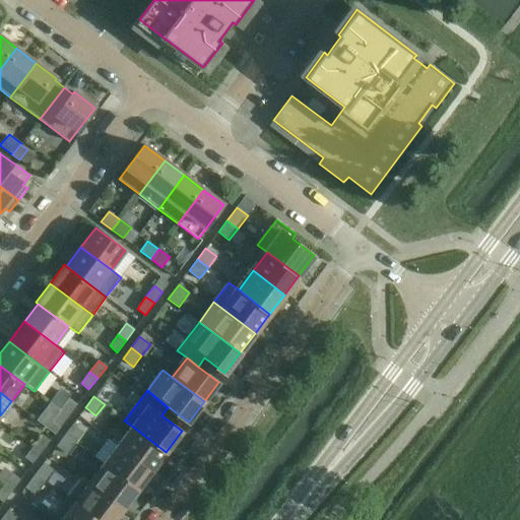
[(60,410),(68,416),(77,405),(69,399),(60,410)]
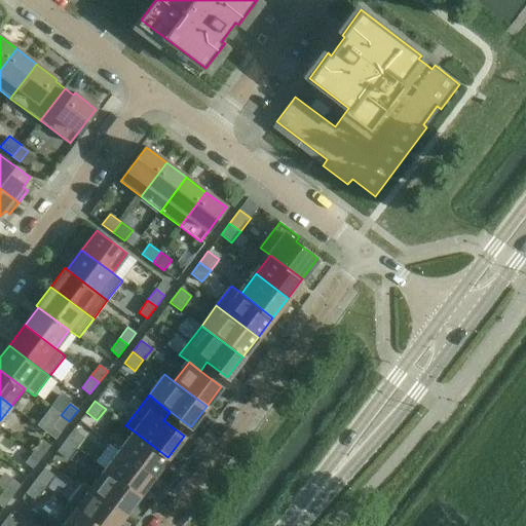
[(61,434),(69,421),(61,415),(51,426),(61,434)]
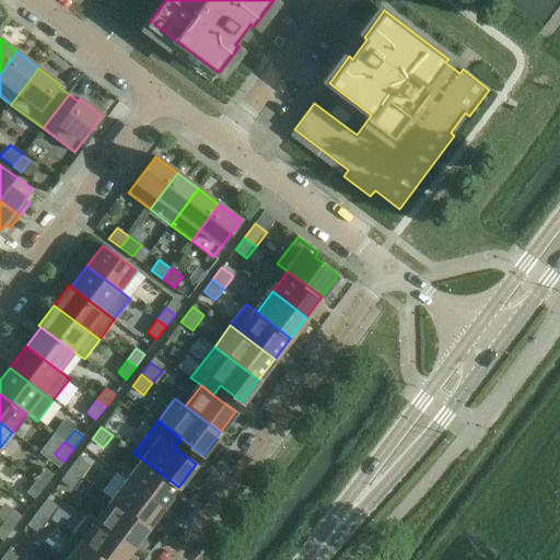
[(69,469),(81,478),(90,465),(79,456),(69,469)]
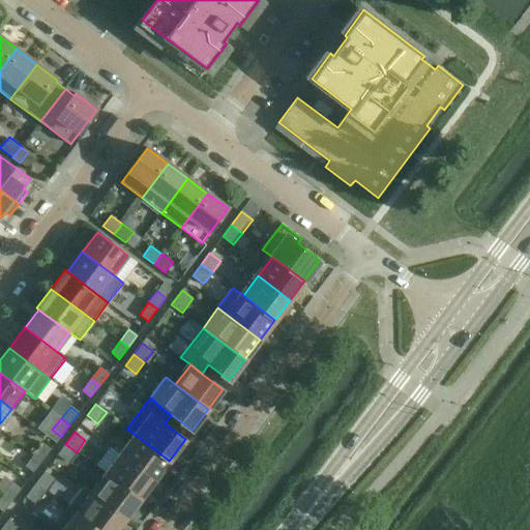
[(137,436),(122,454),(154,479),(169,461),(137,436)]
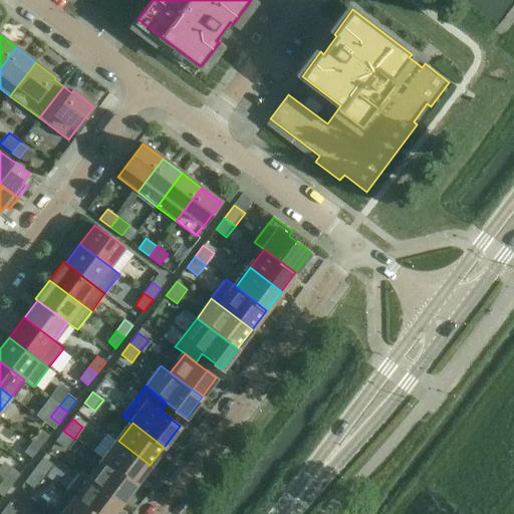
[(33,441),(41,447),(49,436),(41,430),(33,441)]
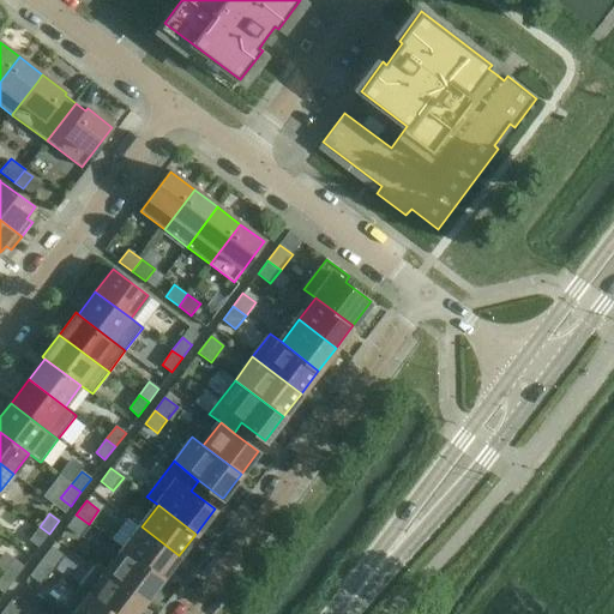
[(79,536),(89,524),(76,515),(66,527),(79,536)]
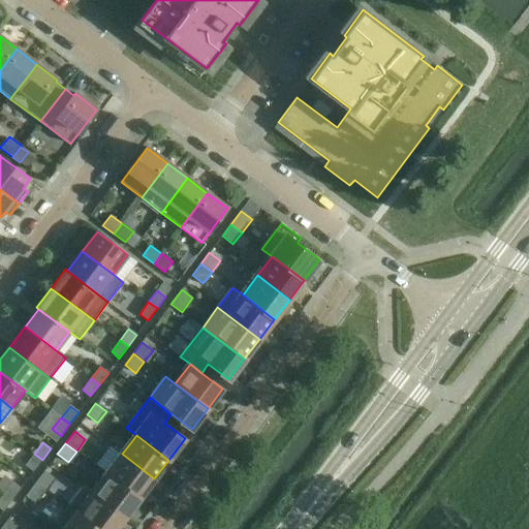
[(33,472),(42,460),(34,454),(25,466),(33,472)]
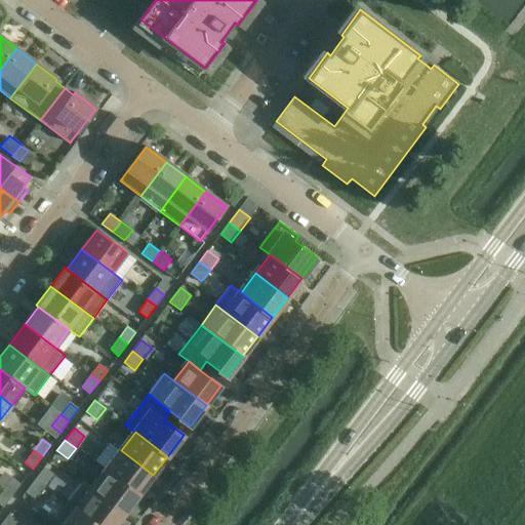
[(138,494),(153,475),(121,450),(106,471),(138,494)]
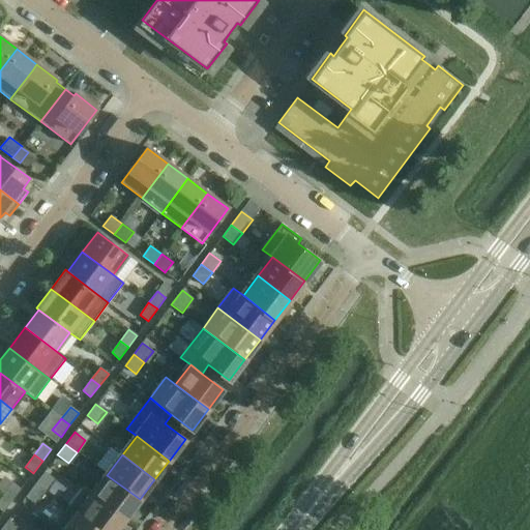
[(36,483),(47,492),(55,480),(45,472),(36,483)]
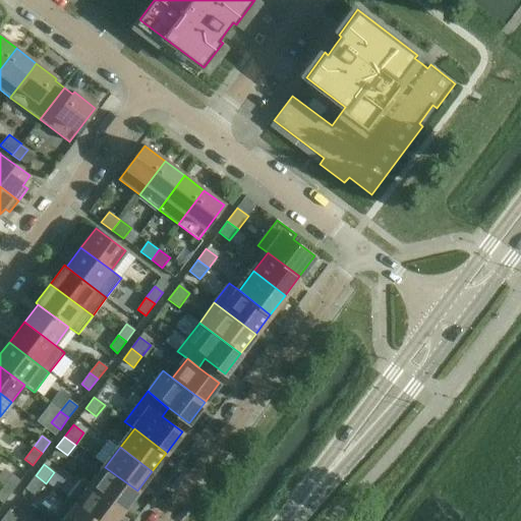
[(105,467),(92,485),(123,509),(137,490),(105,467)]
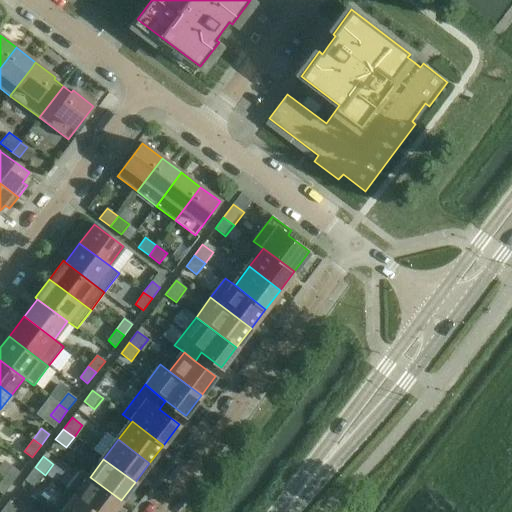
[(4,478),(12,483),(20,472),(13,466),(4,478)]
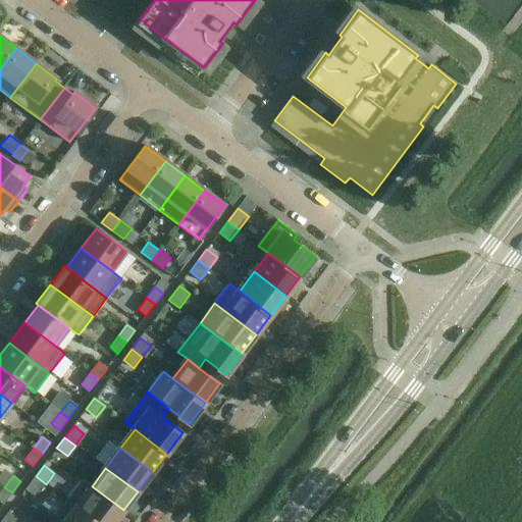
[(36,498),(46,484),(36,476),(25,489),(36,498)]
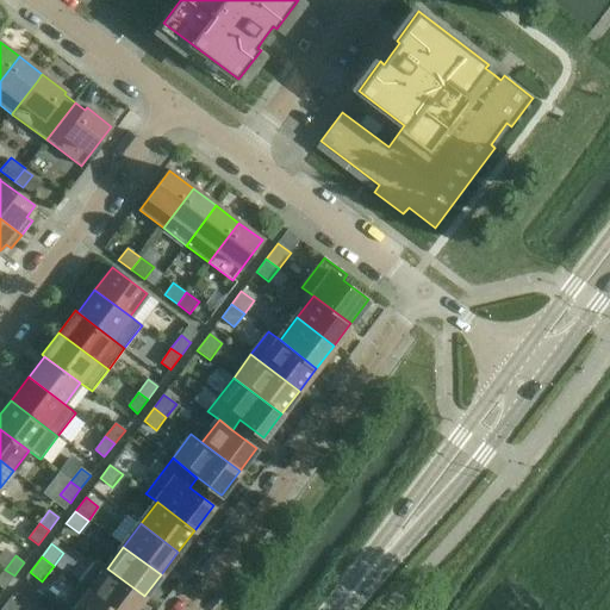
[(78,584),(111,609),(134,609),(143,597),(144,596),(107,568),(95,560),(94,561),(78,584)]
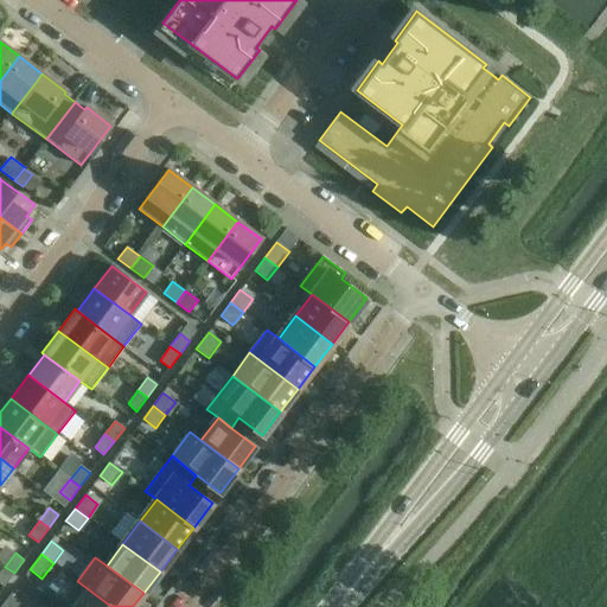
[(0,583),(4,587),(14,573),(5,567),(0,572),(0,583)]
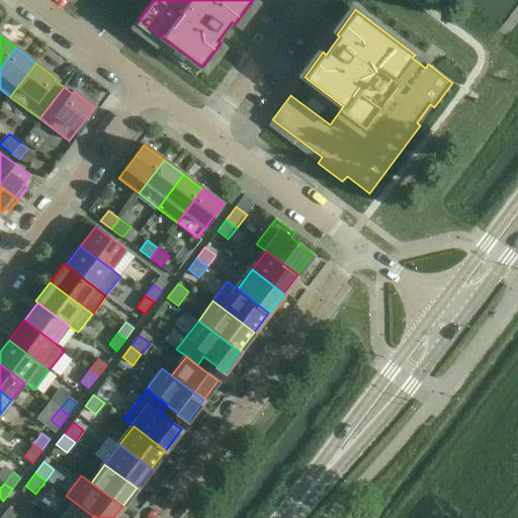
[(94,517),(66,496),(51,515),(54,517),(94,517)]
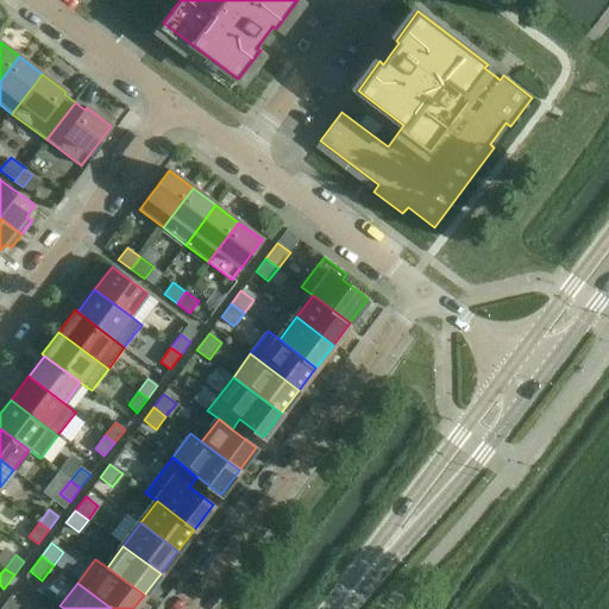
[(0,608),(19,608),(23,607),(10,597),(0,608)]
